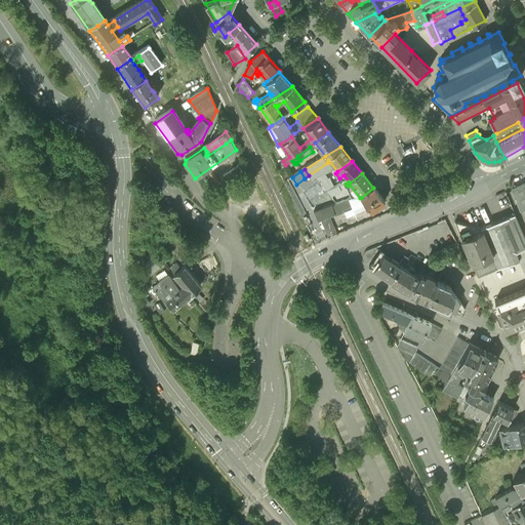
[(326,192),(331,190),(323,175),(316,178),(326,192)]
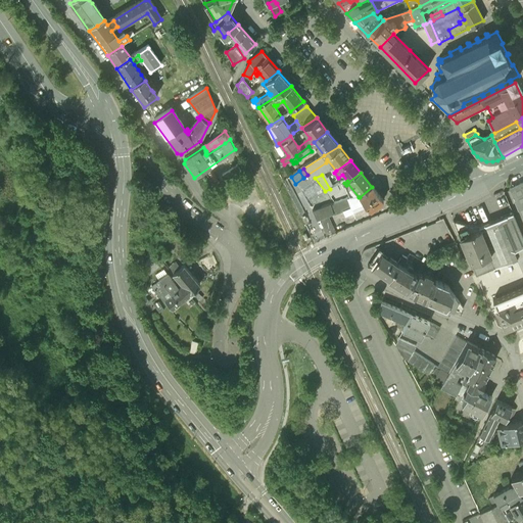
[(522,181),(510,187),(520,211),(522,209),(522,181)]
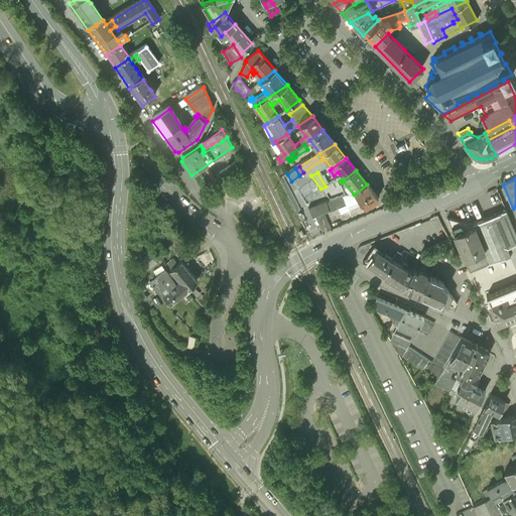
[(337,181),(326,186),(320,188),(325,194),(336,188),(335,187),(338,185),(337,181)]
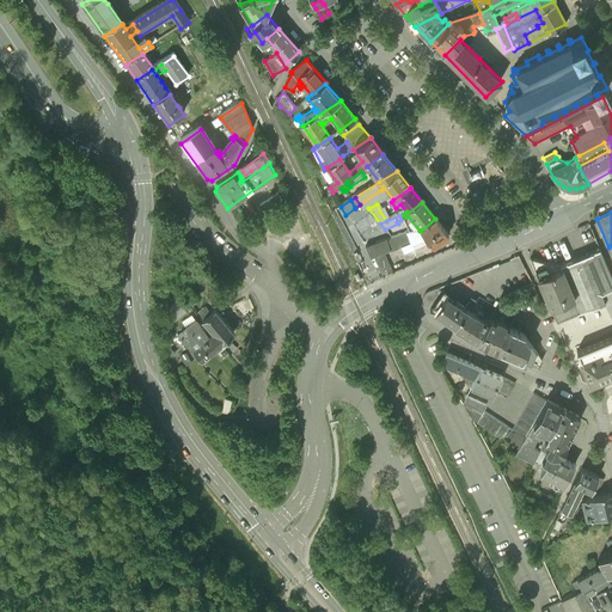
[(435,219),(421,231),(434,248),(448,236),(435,219)]
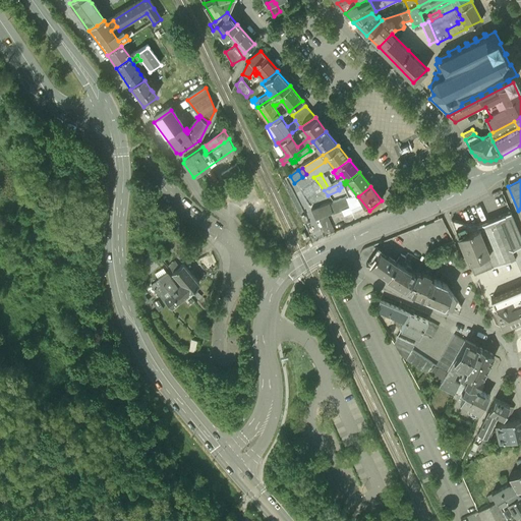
[(334,233),(327,217),(332,214),(333,216),(350,209),(346,198),(311,212),(324,238),(334,233)]
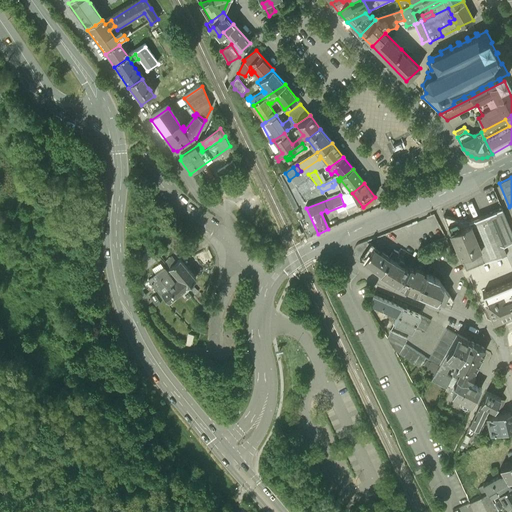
[(470,224),(481,249),(480,249),(485,262),(506,253),(503,245),(511,241),(511,232),(501,207),(468,222),(444,215),(443,216),(450,232),(470,224)]
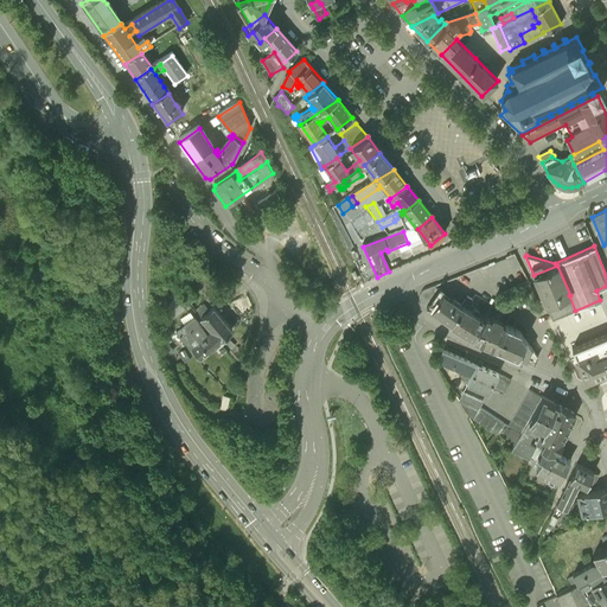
[(509,266),(510,268),(518,264),(513,254),(486,264),(490,273),(509,266)]
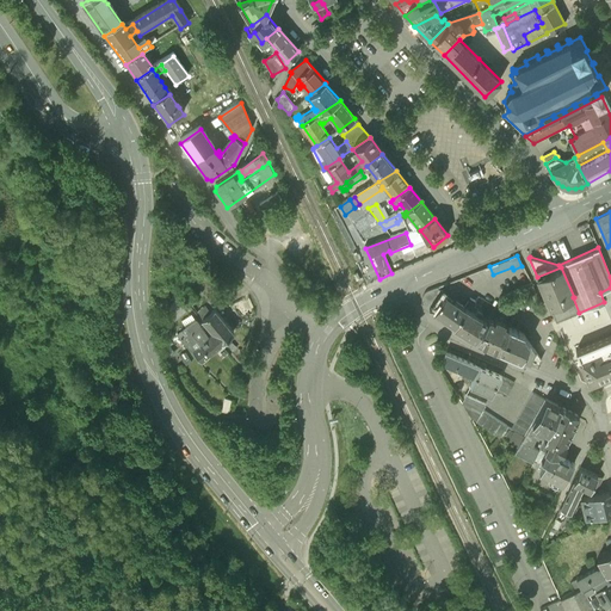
[(561,267),(537,277),(549,307),(573,297),(574,297),(561,267)]
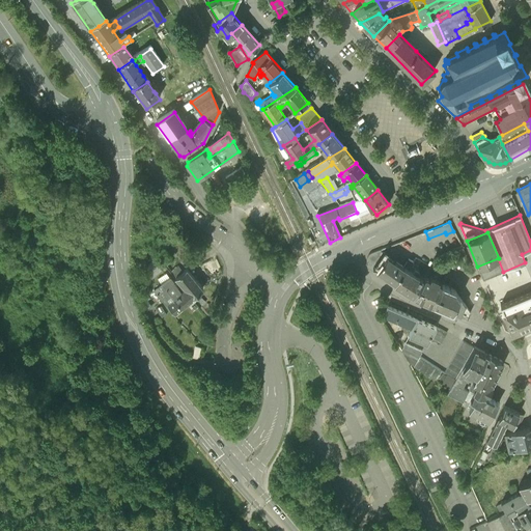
[(170,262),(178,253),(168,245),(162,252),(170,262)]
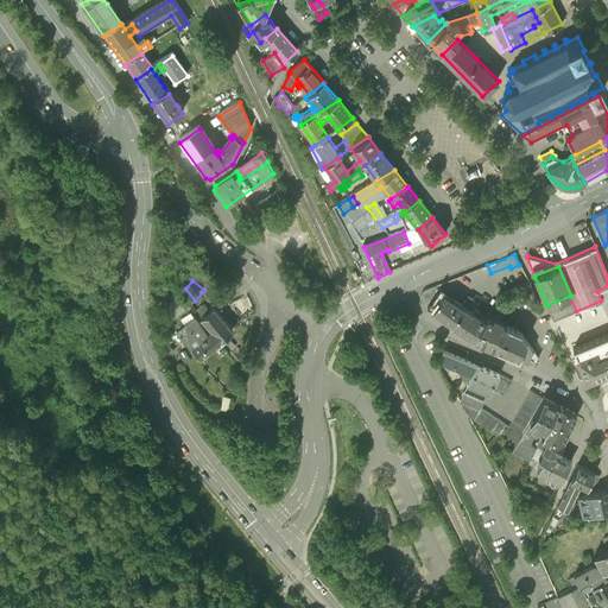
[(530,284),(524,286),(526,295),(533,292),(530,284)]
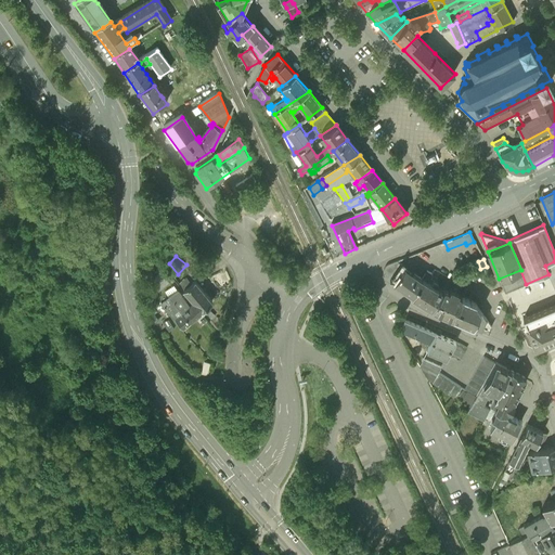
[(394,283),(404,268),(396,261),(388,265),(387,266),(386,267),(385,269),(384,271),(383,273),(384,275),(385,276),(386,278),(394,283)]
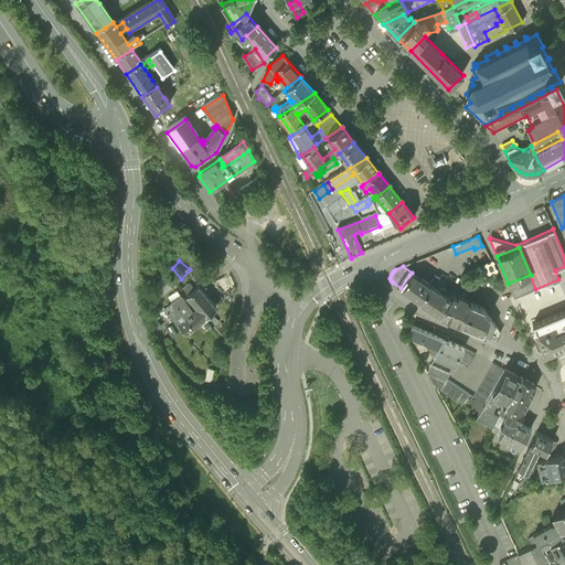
[(564,266),(555,270),(558,279),(564,276),(564,266)]
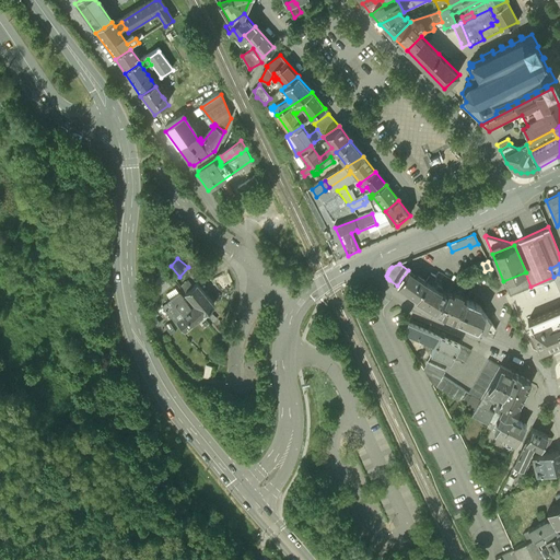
[(428,283),(408,270),(397,286),(417,300),(428,283)]
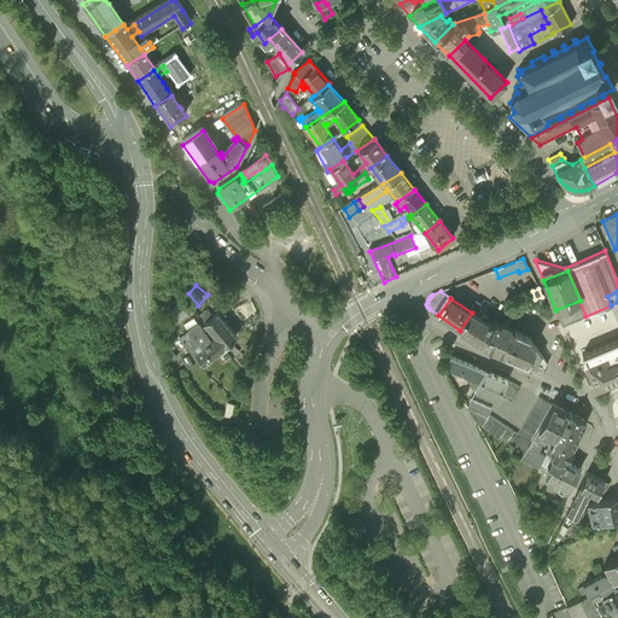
[(586,316),(579,301),(555,310),(563,326),(586,316)]
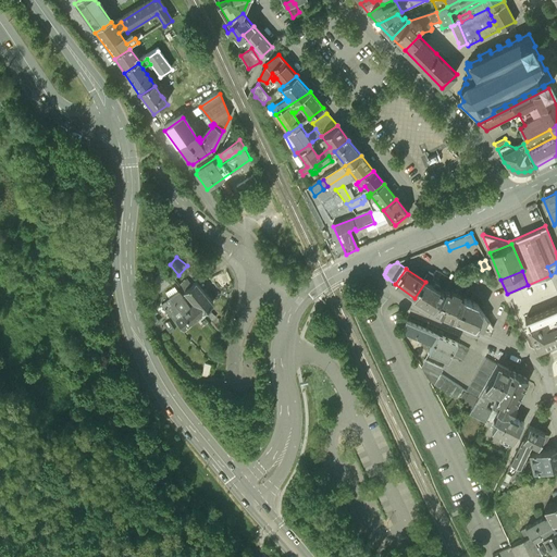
[(425,282),(429,284),(434,276),(430,273),(425,282)]
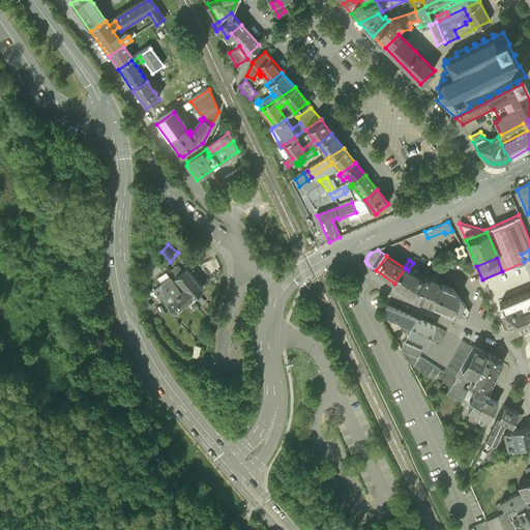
[(405,268),(394,284),(413,294),(422,278),(417,275),(419,273),(413,270),(412,272),(408,270),(405,268)]
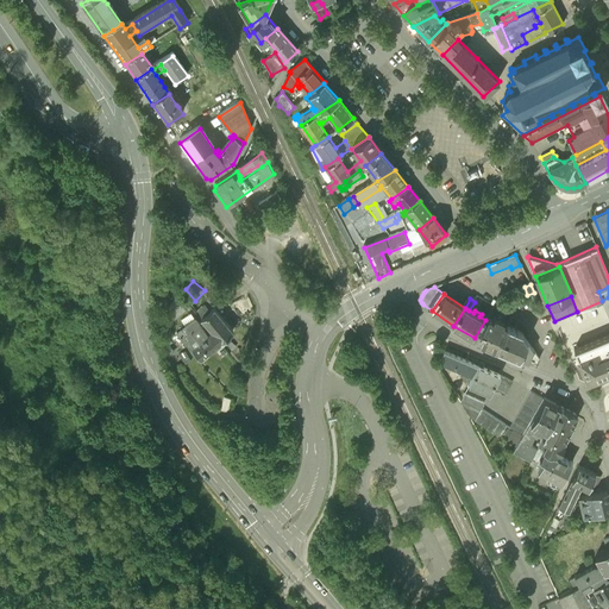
[(221,345),(233,334),(213,312),(201,322),(212,336),(213,334),(221,345)]
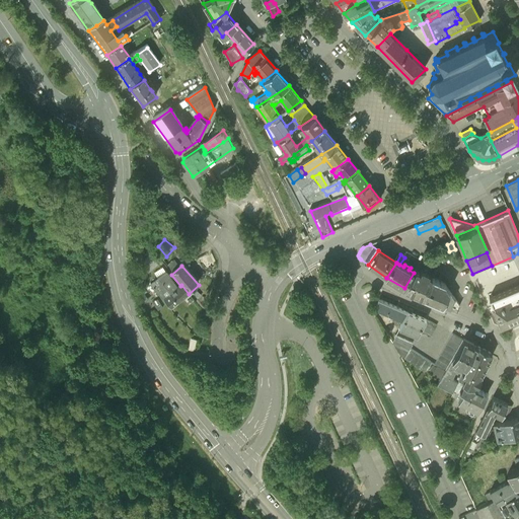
[(161,268),(156,275),(161,278),(166,271),(161,268)]
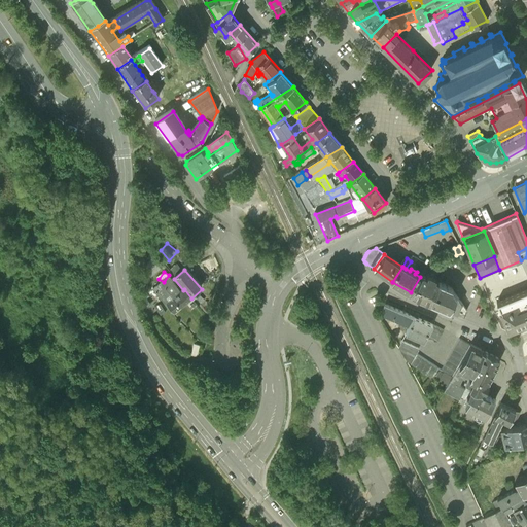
[(420,277),(411,292),(430,302),(438,282),(434,280),(434,279),(434,278),(428,275),(426,276),(426,277),(421,275),(420,277)]
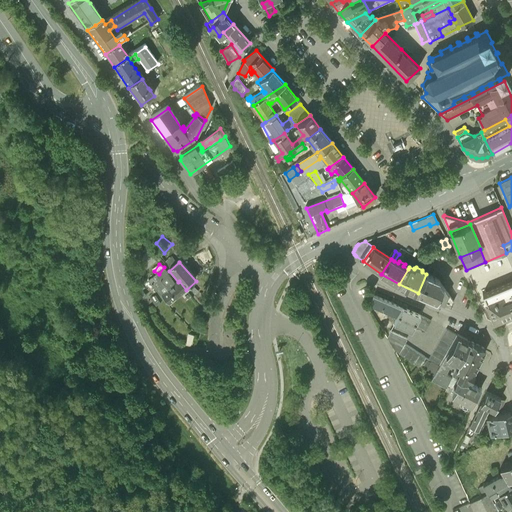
[(164,270),(156,276),(176,300),(186,290),(179,281),(178,282),(174,285),(167,276),(164,270)]
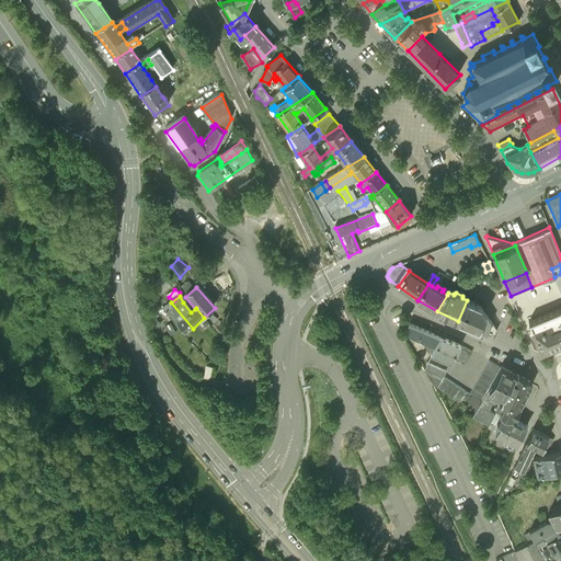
[(480,306),(467,300),(458,321),(478,329),(485,313),(480,306)]
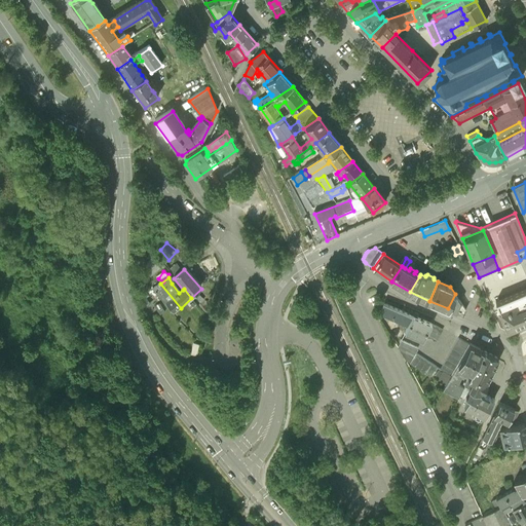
[(174,314),(181,308),(160,284),(152,290),(155,293),(174,314)]
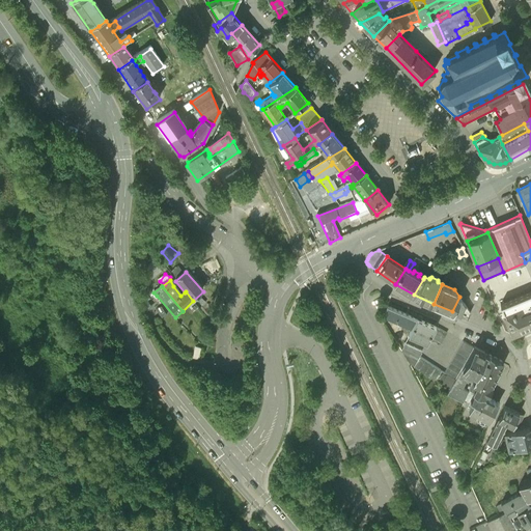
[(157,296),(154,292),(147,298),(151,303),(156,300),(155,299),(157,296)]
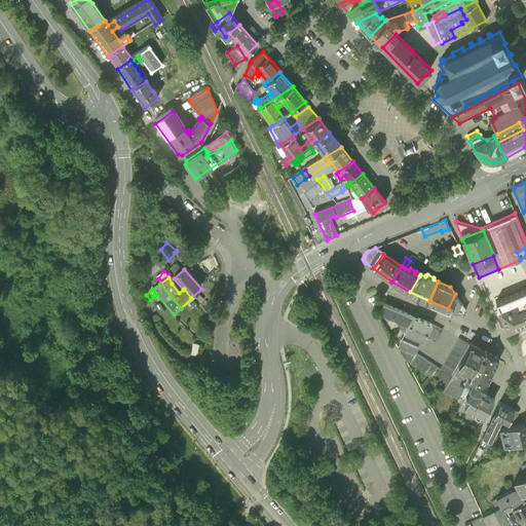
[(455,294),(448,308),(463,314),(465,309),(455,294)]
